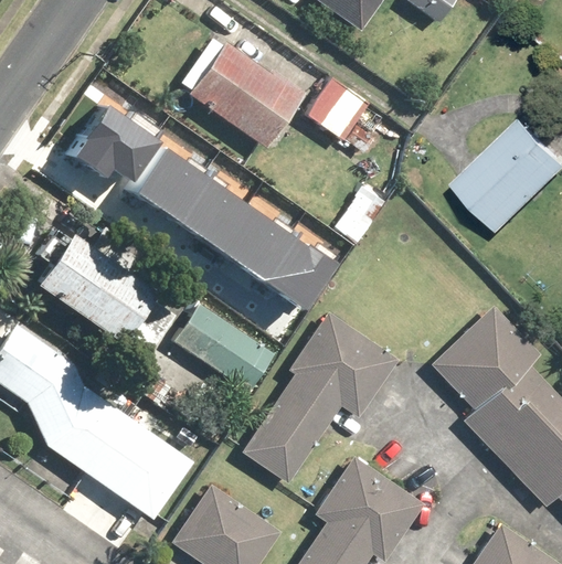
[(322,0),(360,25),(378,0),(322,0)]
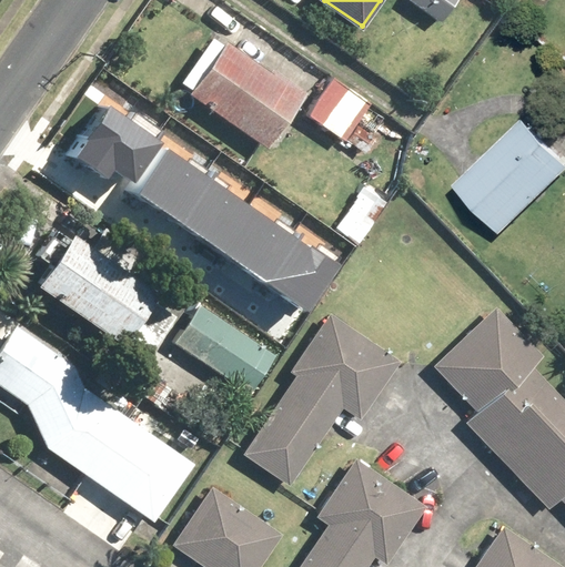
[(410,0),(410,1),(439,20),(451,0),(410,0)]
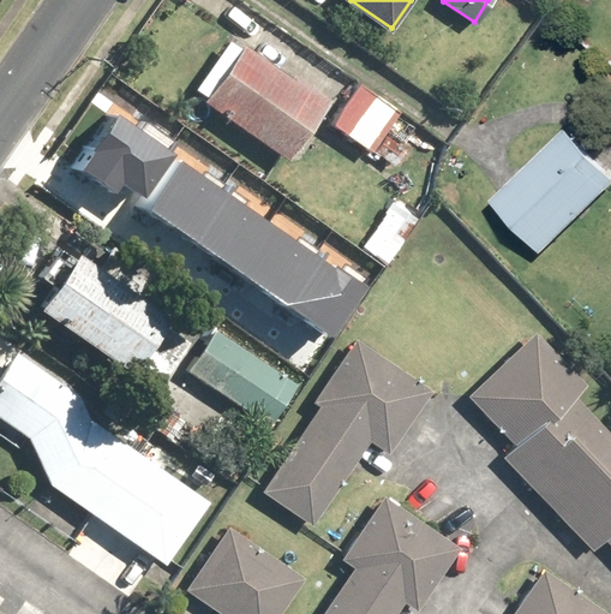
[(250,46),(207,102),(287,164),(330,107),(250,46)]
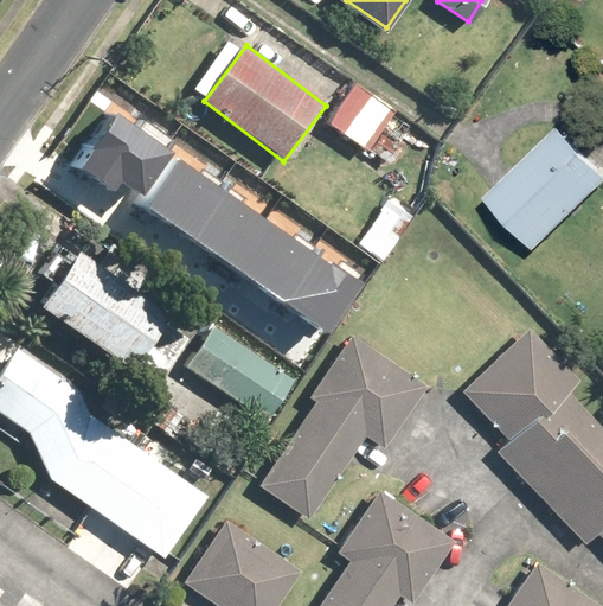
[(351,88),(327,127),(371,153),(395,115),(351,88)]
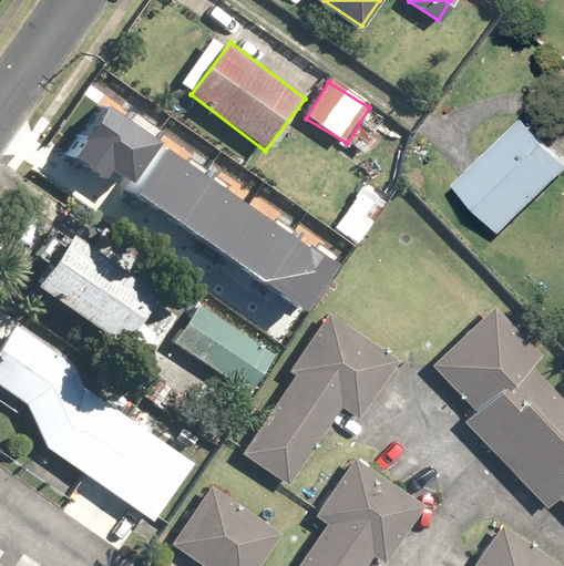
[(103,105),(69,154),(98,174),(103,165),(124,179),(153,140),(103,105)]
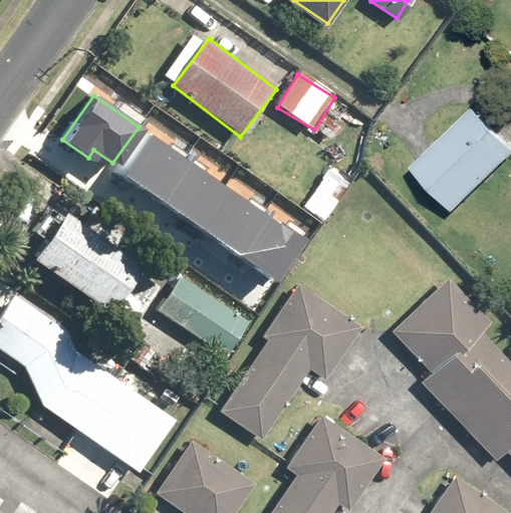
[(421,163),(462,205),(510,156),(510,140),(477,106),(421,163)]
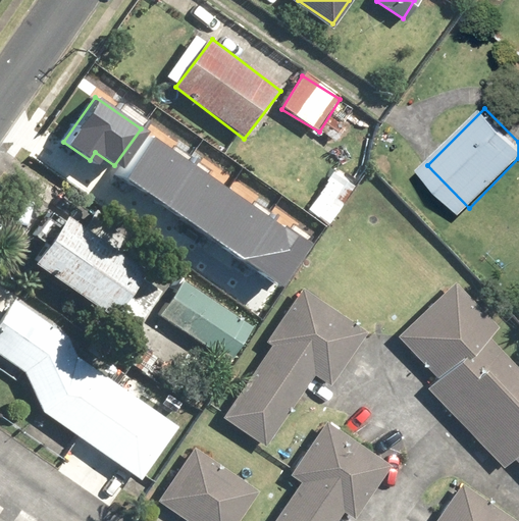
[(148,136),(120,174),(277,280),(304,242),(148,136)]
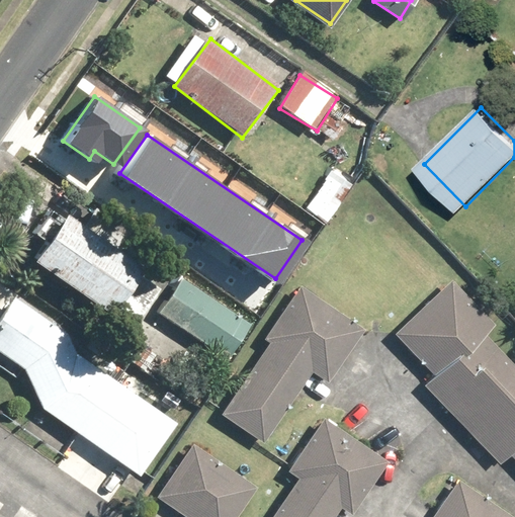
[(64,217),(32,260),(129,327),(159,284),(64,217)]
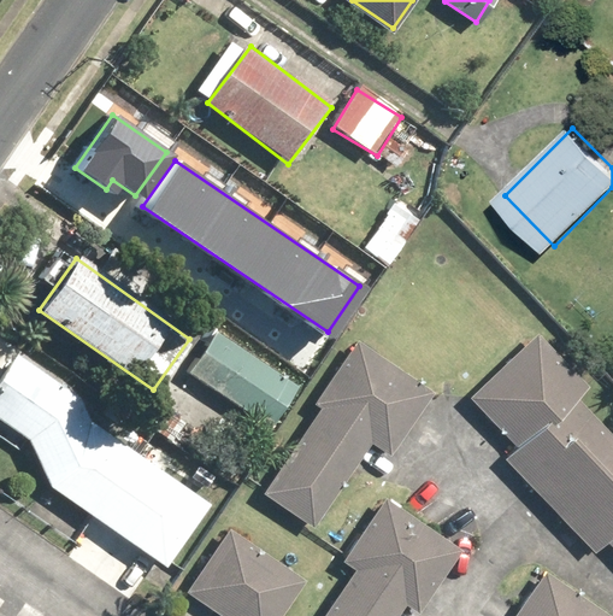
[(540,333),(464,403),(597,546),(606,538),(612,545),(612,435),(577,396),(588,385),(540,333)]
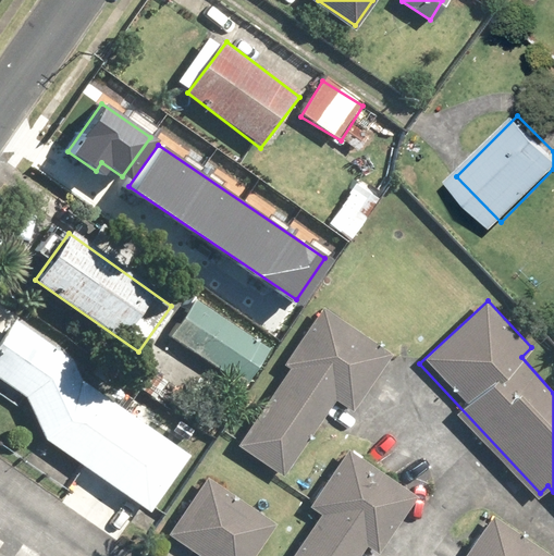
[(195,301),(173,336),(245,380),(267,344),(195,301)]
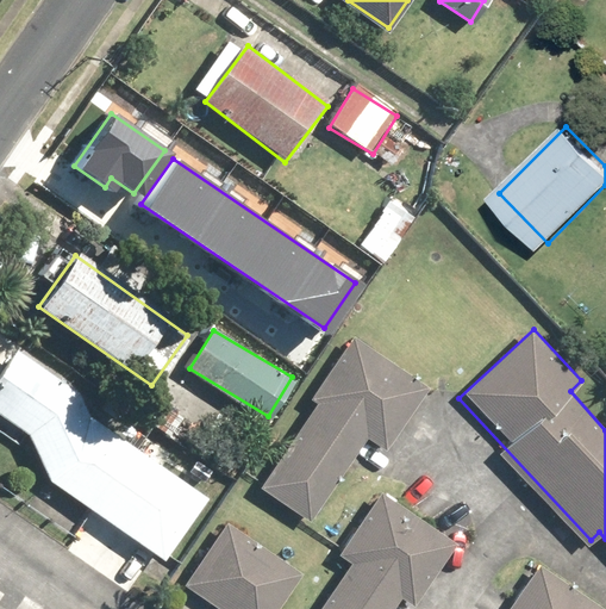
[(357,340),(257,483),(329,533),(429,389),(357,340)]
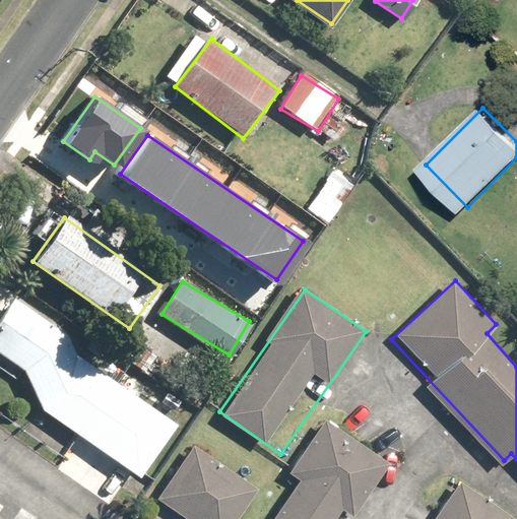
[(140,478),(180,425),(78,350),(68,332),(15,293),(0,312),(0,350),(25,371),(43,407),(140,478)]
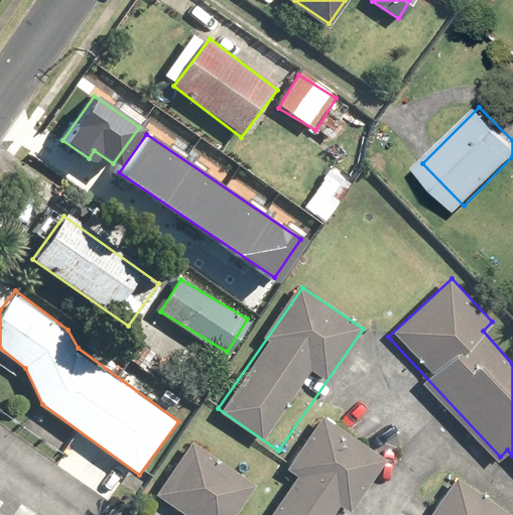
[(264,514),(337,514),(379,455),(330,420),(264,514)]
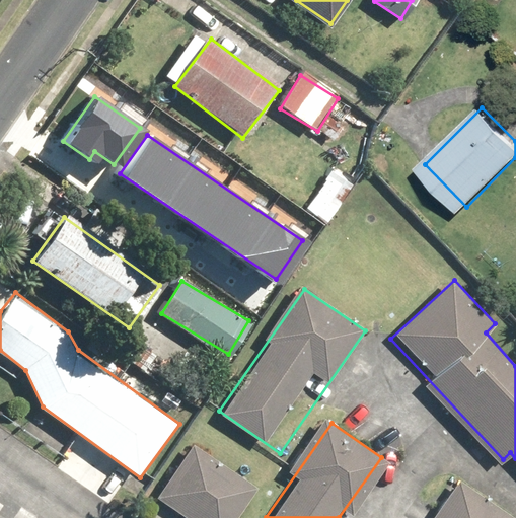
[(166,517),(237,517),(258,488),(191,445),(150,508),(166,517)]
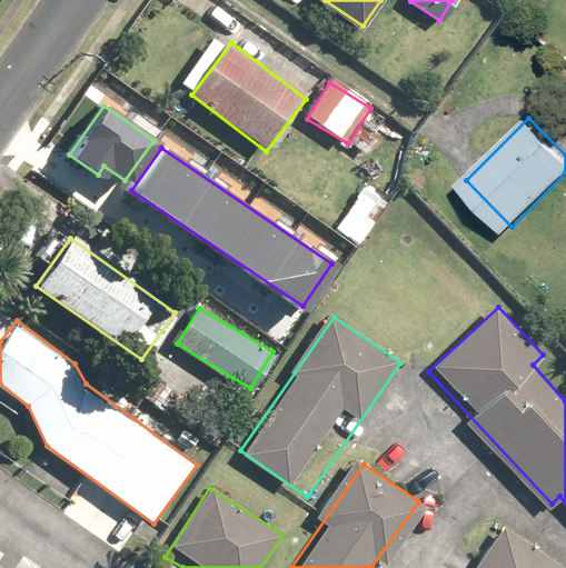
[(472,567),(565,567),(565,565),(502,525),(472,567)]
